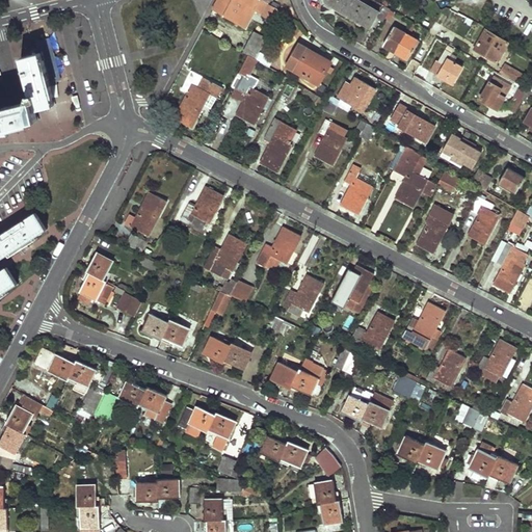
[(266,22),(273,26),(282,9),(266,1),(264,0),(218,0),(214,8),(246,26),(256,9),(262,12),(261,14),(268,18),(266,22)]
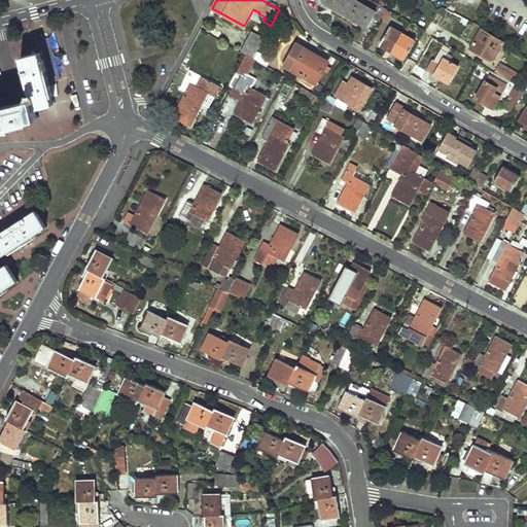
[(318,0),(319,3),(323,2),(367,28),(377,11),(358,0),(318,0)]
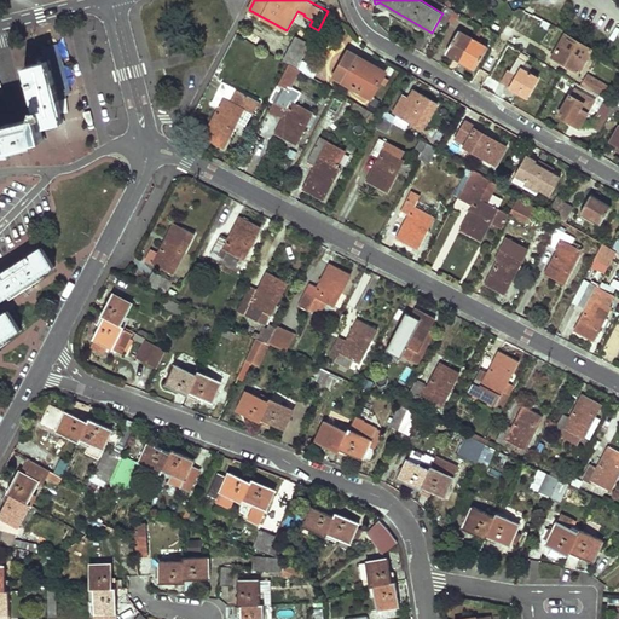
[(456,10),(450,6),(443,21),(449,23),(456,10)]
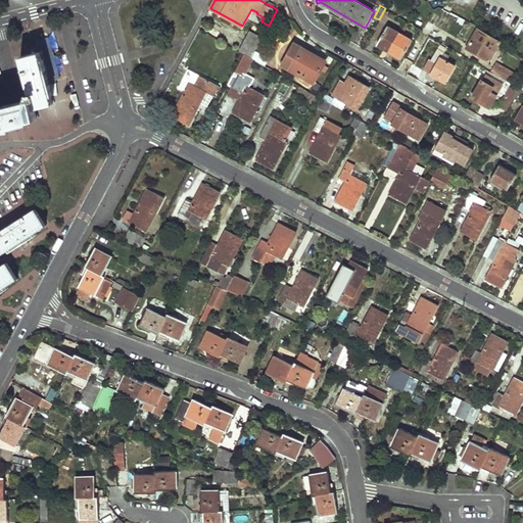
[(390,49),(400,33),(389,26),(379,42),(390,49)]
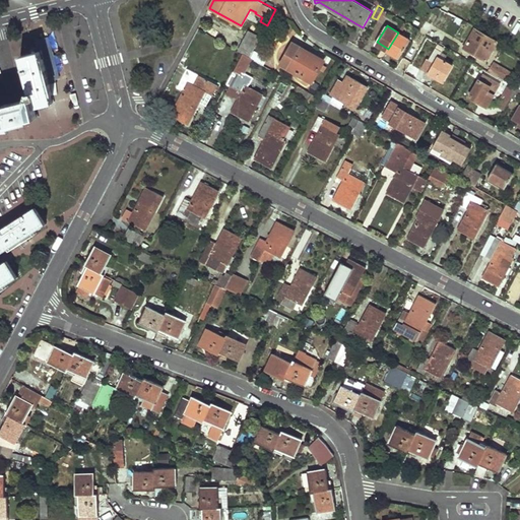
[(497,41),(475,28),(464,47),(486,60),(497,41)]
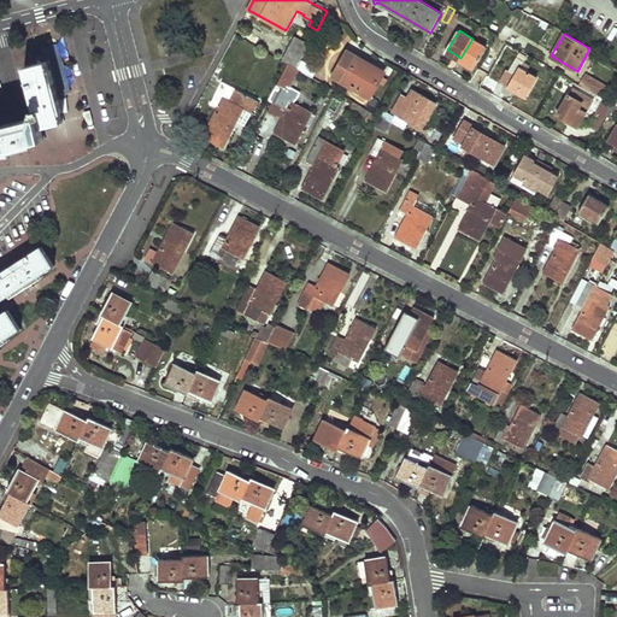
[(295,36),(283,60),(297,68),(309,43),(295,36)]
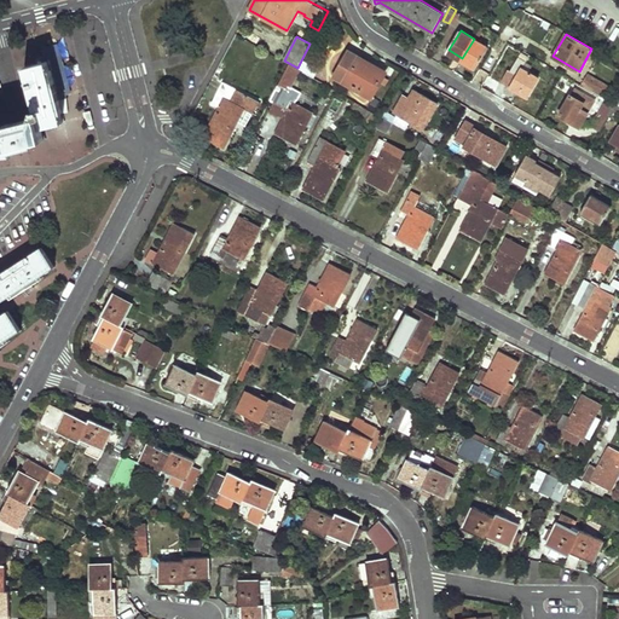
[(489,47),(474,39),(462,58),(478,67),(489,47)]
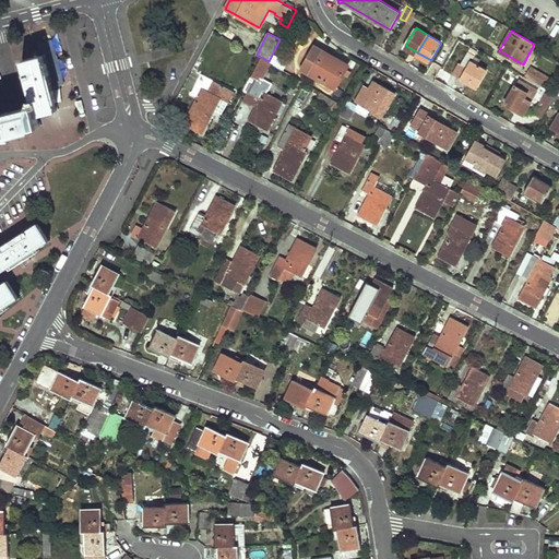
[(346,66),(310,46),(304,59),(306,60),(300,69),(334,87),(346,66)]
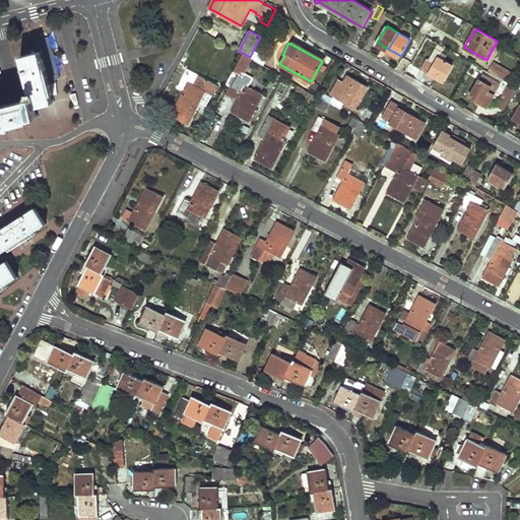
[(444,48),(438,44),(423,70),(443,81),(453,64),(439,56),(444,48)]
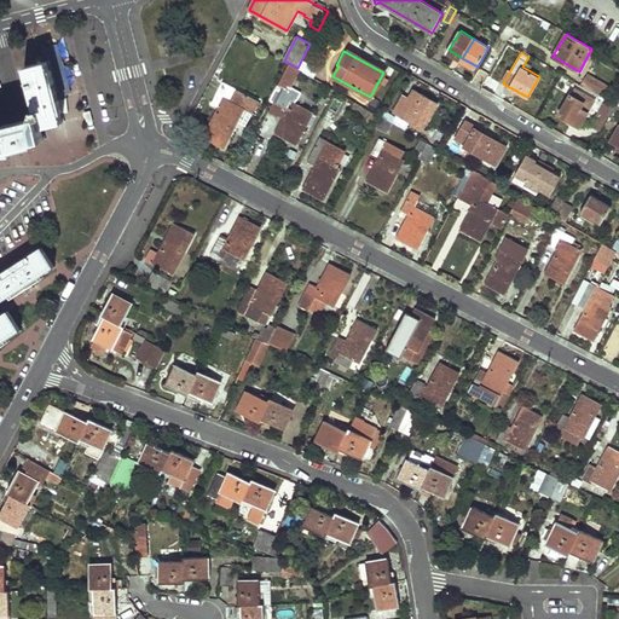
[(59,111),(61,111),(56,90),(50,69),(48,69),(46,62),(24,68),(38,116),(38,117),(36,117),(0,126),(0,158),(9,157),(6,149),(34,142),(34,140),(42,138),(40,127),(62,121),(59,111)]
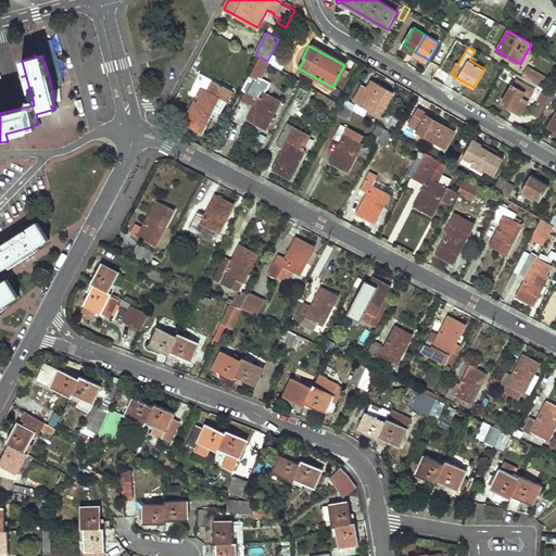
[(542,74),(528,65),(526,70),(540,77),(542,74)]
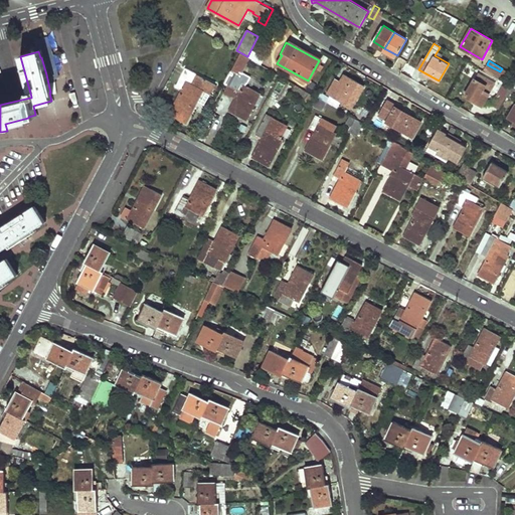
[(169,114),(186,123),(194,108),(192,106),(200,90),(210,95),(215,84),(186,68),(177,87),(182,89),(169,114)]
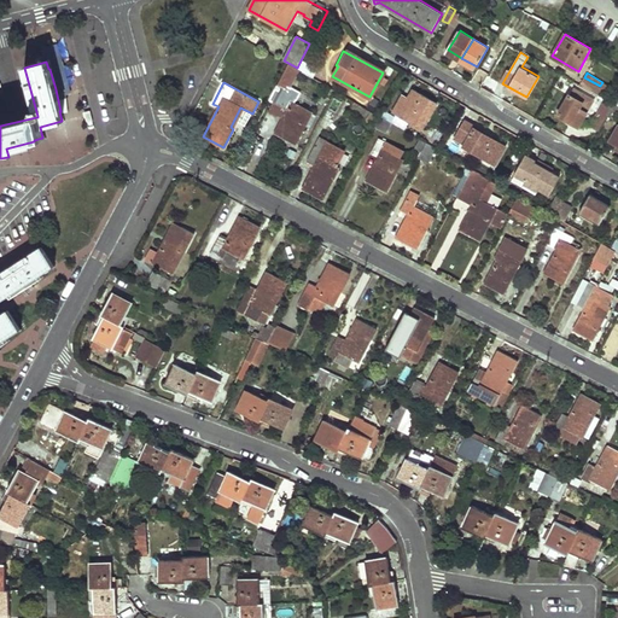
[(275,133),(296,144),(305,127),(302,124),(310,110),(293,101),(298,92),(283,83),(268,109),(284,117),(275,133)]
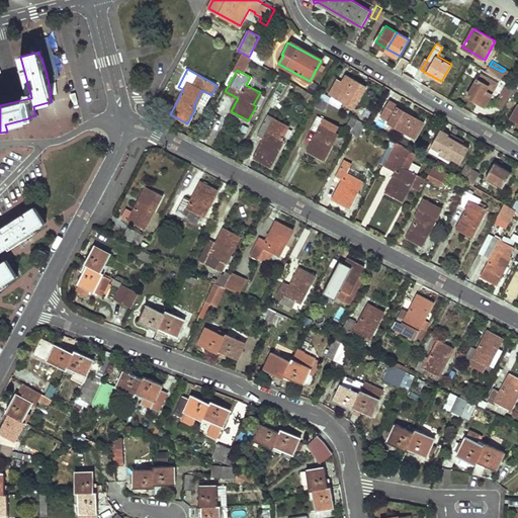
[(329,94),(353,107),(365,86),(346,75),(342,83),(337,80),(329,94)]
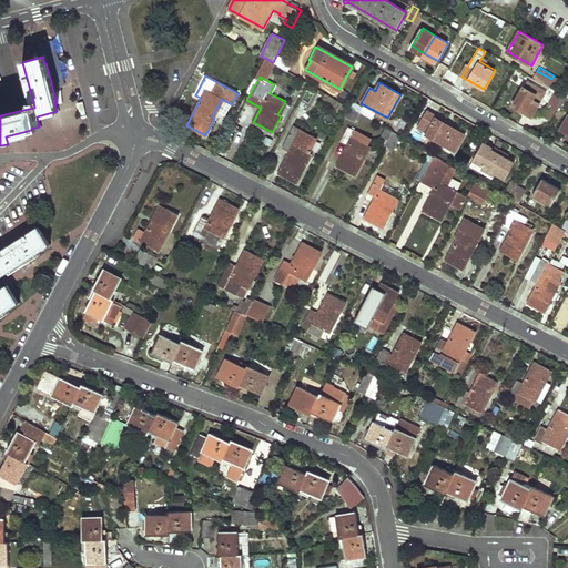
[(536,93),(523,87),(513,104),(531,114),(538,102),(533,99),(536,93)]
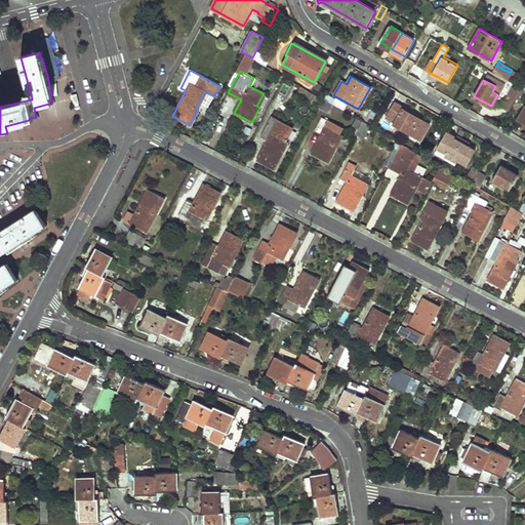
[(283,83),(277,96),(284,99),(290,87),(283,83)]
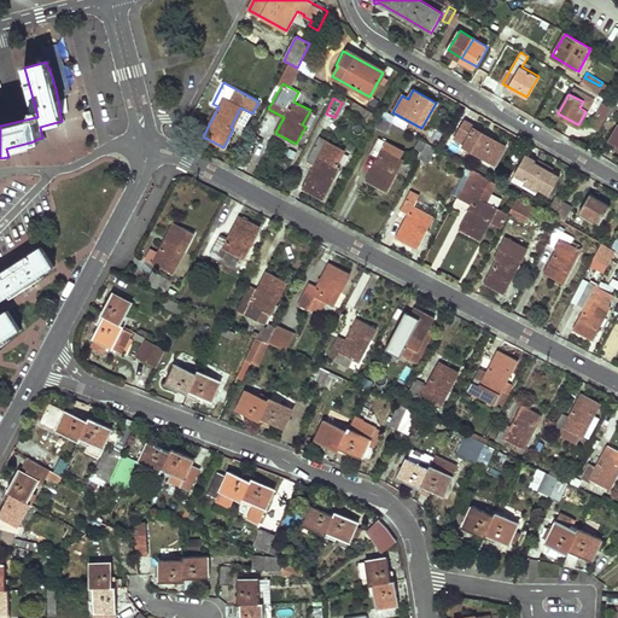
[(608,114),(613,103),(605,98),(589,124),(598,130),(608,114)]
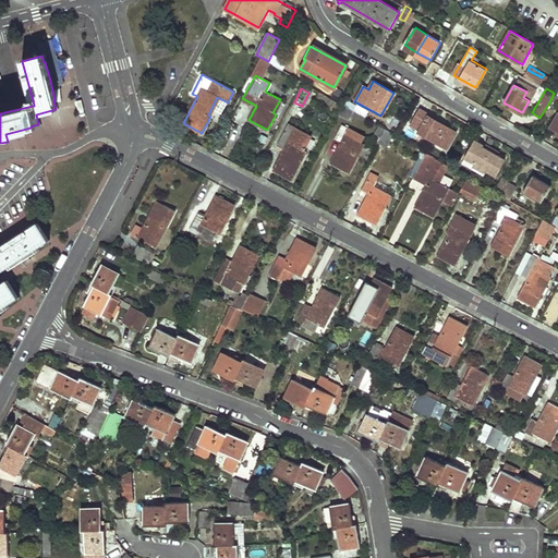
[(339,112),(343,105),(319,91),(315,98),(339,112)]
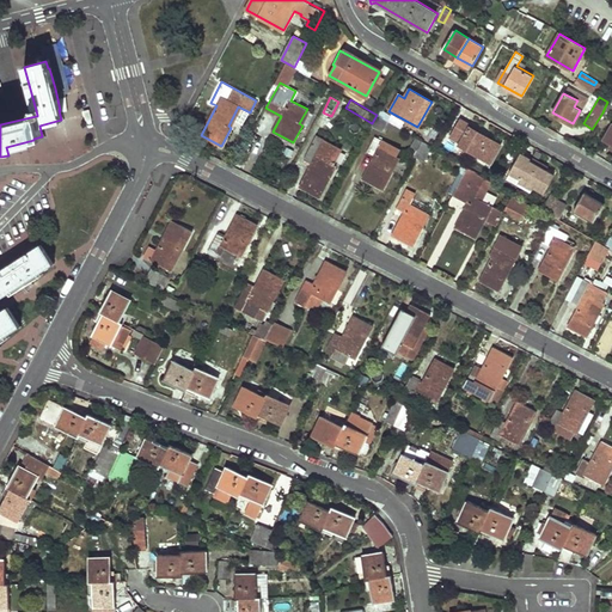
[(387,121),(377,115),(372,123),(371,126),(381,132),(387,121)]
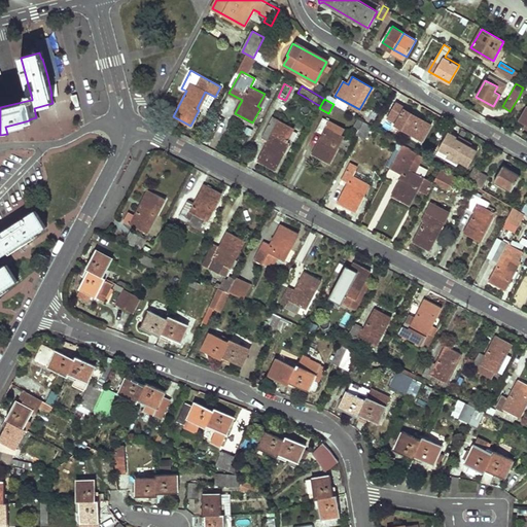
[(413,112),(396,103),(387,118),(396,124),(394,126),(421,140),(430,125),(412,114),(413,112)]
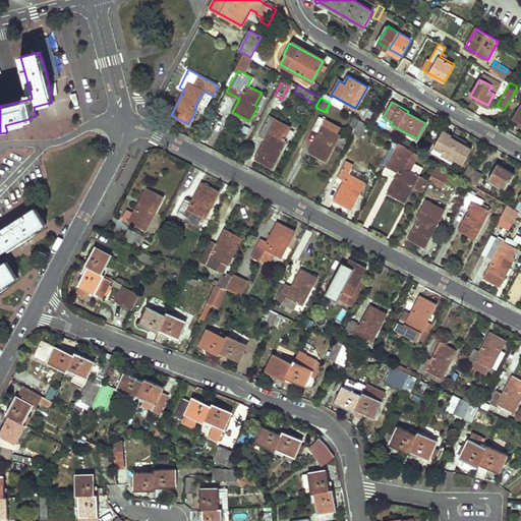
[(253,159),(272,168),(280,153),(277,152),(290,126),(269,116),(258,135),(265,138),(253,159)]
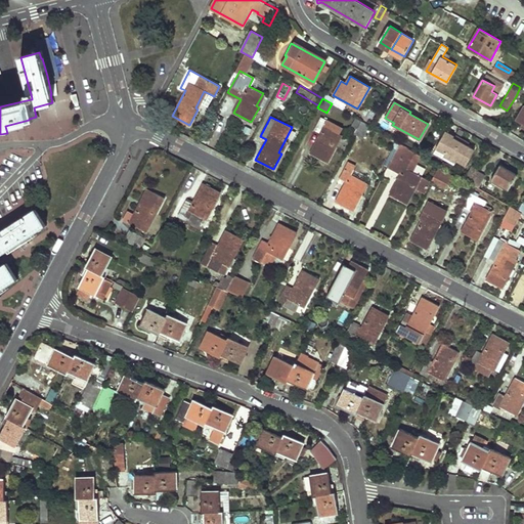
[(351,125),(357,128),(361,121),(355,117),(351,125)]
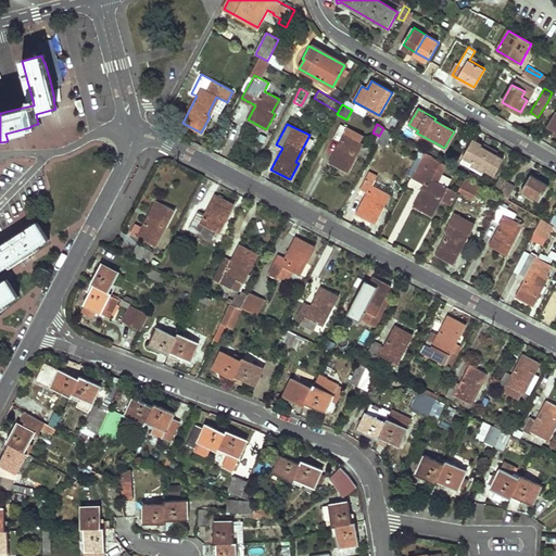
[(348,130),(340,126),(335,137),(341,141),(329,163),(348,173),(356,155),(354,154),(361,142),(345,135),(348,130)]
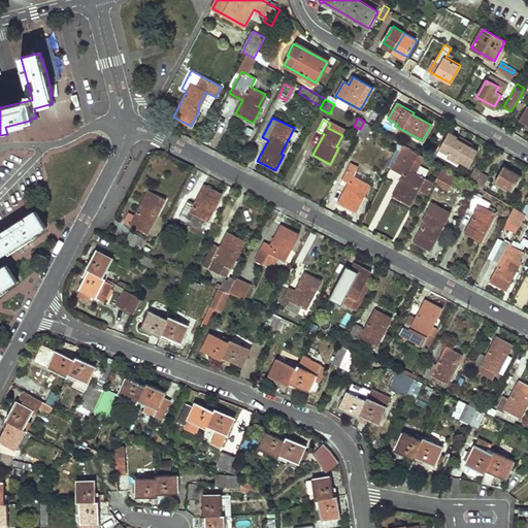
[(360,129),(358,133),(363,136),(369,125),(364,122),(360,129)]
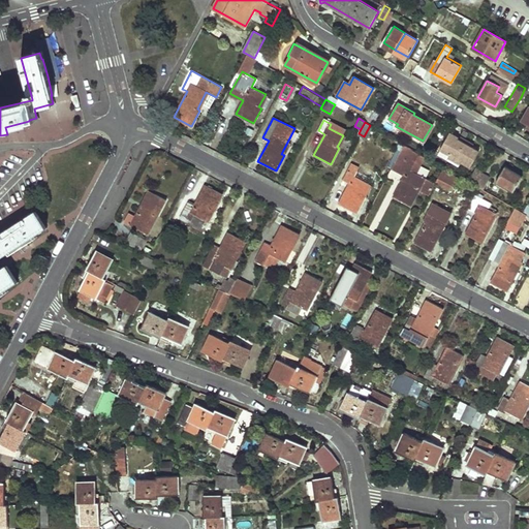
[(448,133),(439,149),(469,166),(478,151),(448,133)]
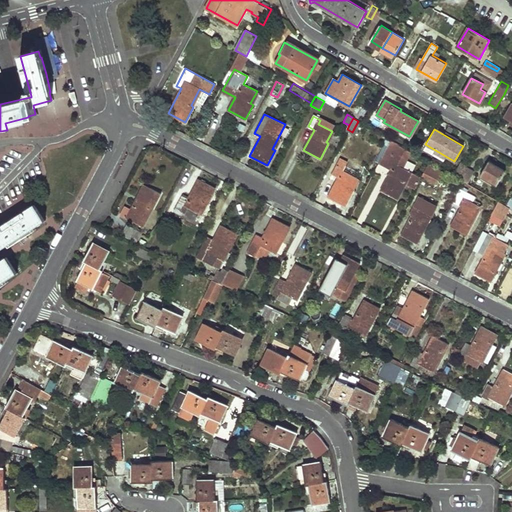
[(414,189),(420,177),(402,167),(411,151),(390,140),(378,163),(390,170),(379,190),(396,199),(404,184),(414,189)]
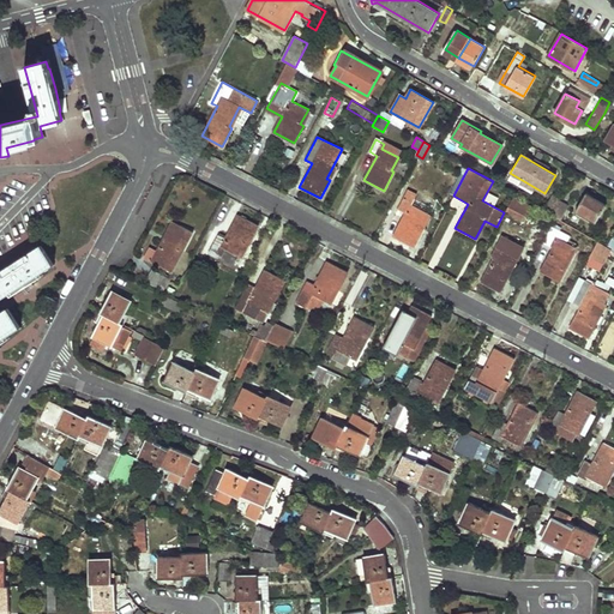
[(585,192),(576,210),(595,221),(606,204),(585,192)]
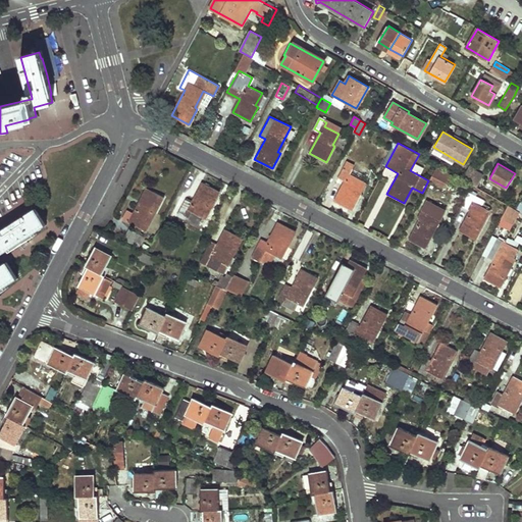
[(334,201),(352,210),(360,195),(358,193),(364,181),(350,174),(352,169),(346,166),(340,177),(346,180),(334,201)]
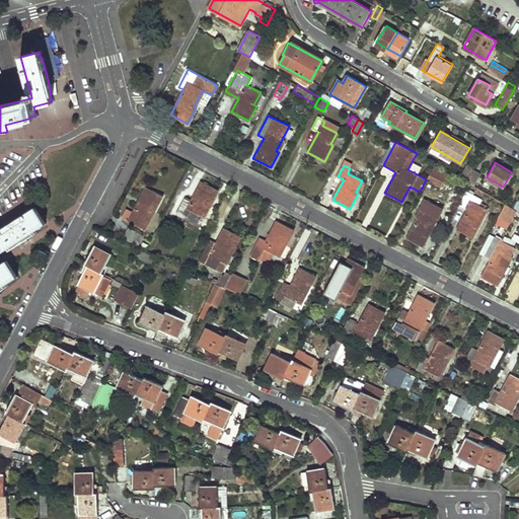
[(450,175),(433,165),(426,179),(440,188),(445,178),(447,179),(450,175)]
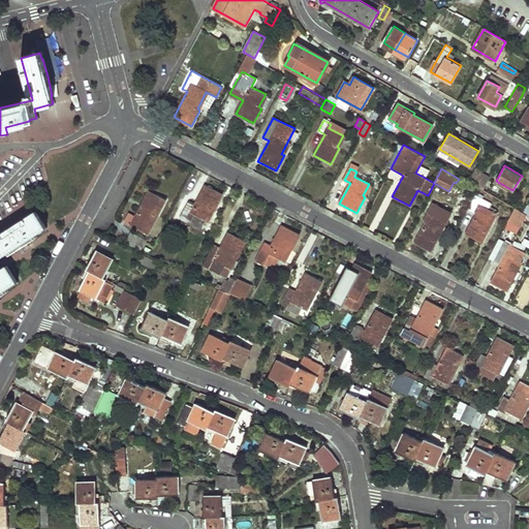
[(488,178),(478,173),(472,184),(481,189),(488,178)]
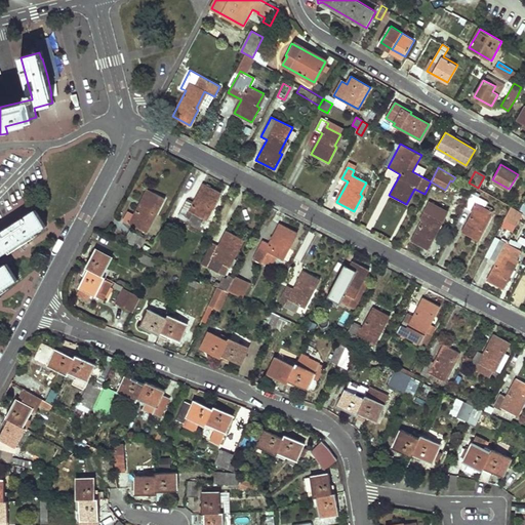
[(221,194),(204,184),(193,205),(188,202),(180,213),(190,218),(189,220),(201,227),(211,208),(213,209),(221,194)]
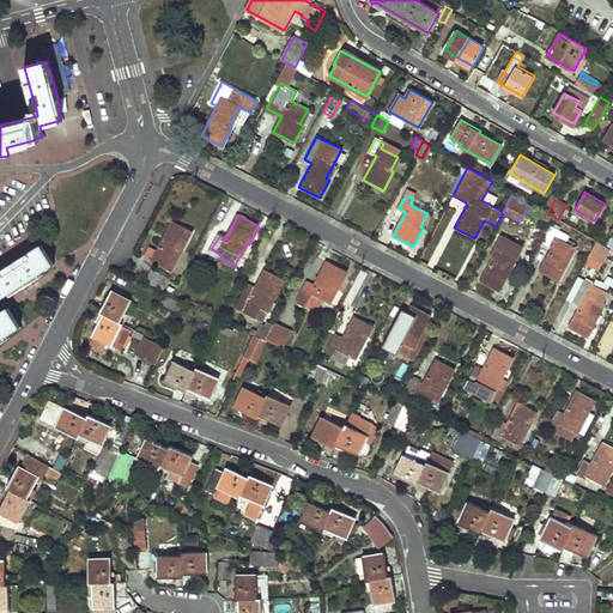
[(193,232),(173,223),(157,252),(150,248),(145,259),(170,272),(181,250),(183,252),(193,232)]
